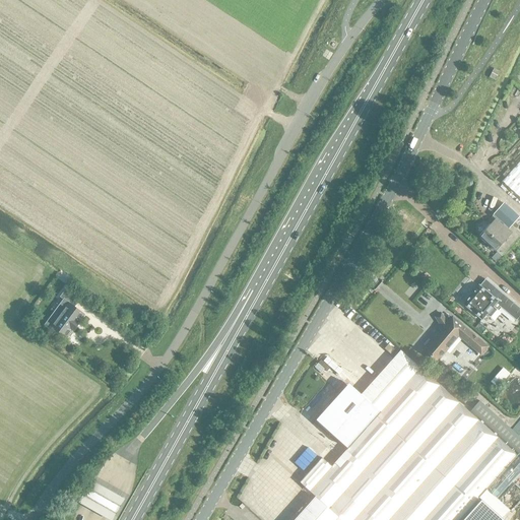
[(500,71),(494,68),(489,77),(495,80),(500,71)]
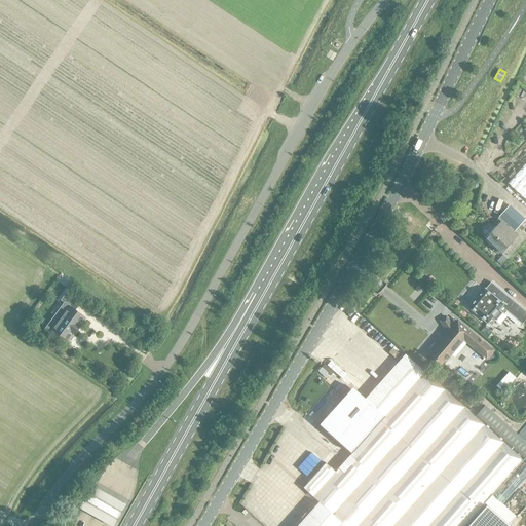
[(521,160),(525,155),(525,142),(514,153),(521,160)]
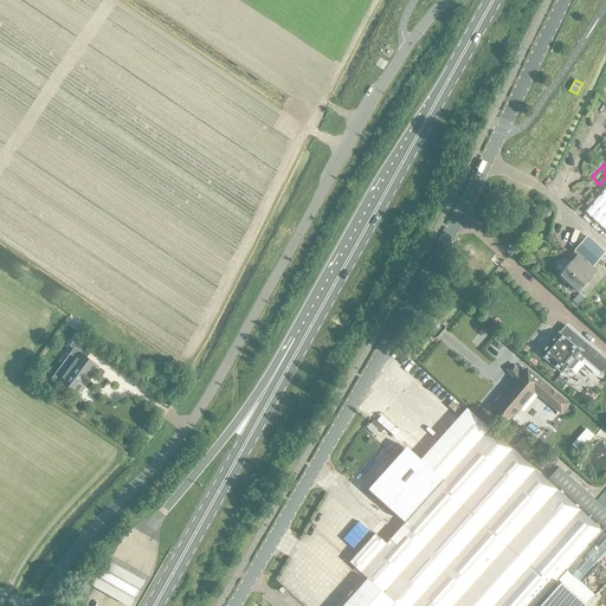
[(605,187),(585,211),(605,230),(605,187)]
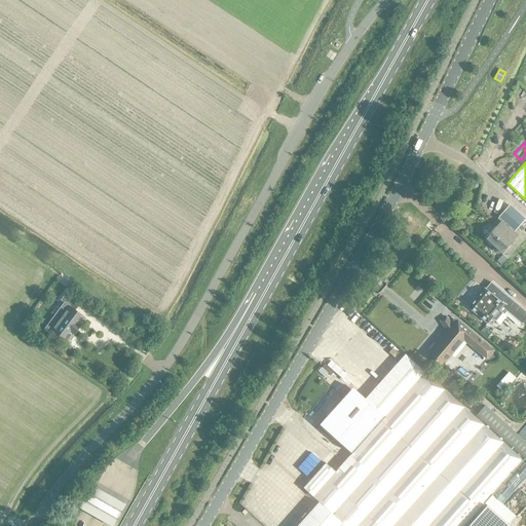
[(525,236),(525,234),(521,231),(525,225),(522,222),(525,219),(510,205),(497,218),(501,221),(485,239),(501,254),(502,255),(497,262),(501,265),(525,236)]
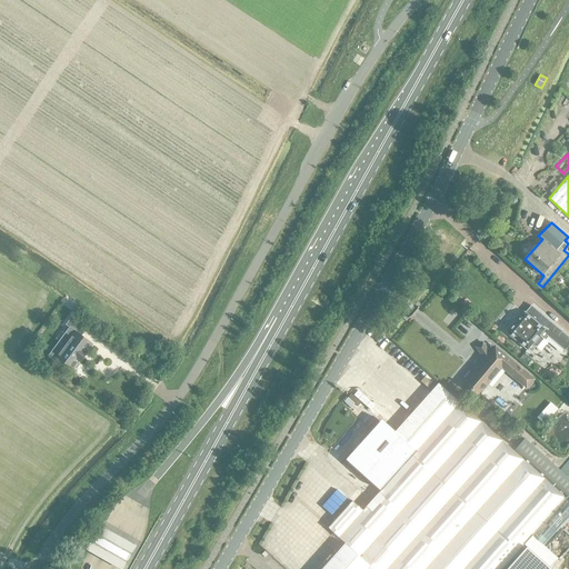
[(542,339),(542,338),(547,342),(549,339),(561,350),(568,340),(568,338),(549,321),(548,320),(548,321),(531,306),(530,306),(525,312),(523,312),(522,312),(523,313),(521,315),(519,318),(518,318),(518,319),(508,331),(508,330),(507,331),(508,332),(526,348),(527,349),(528,348),(531,343),(532,343),(535,346),(536,347),(537,346),(536,346),(542,339)]
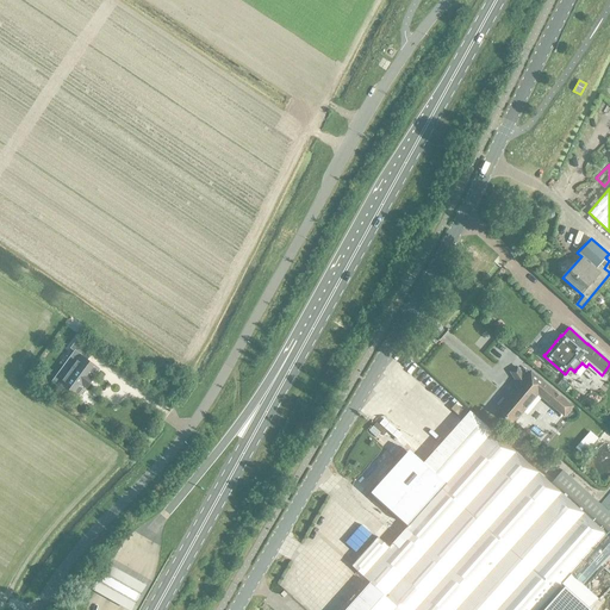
[(80,356),(67,374),(63,372),(57,380),(78,396),(87,383),(88,384),(93,379),(91,378),(98,368),(86,360),(92,353),(75,341),(70,348),(80,356)]
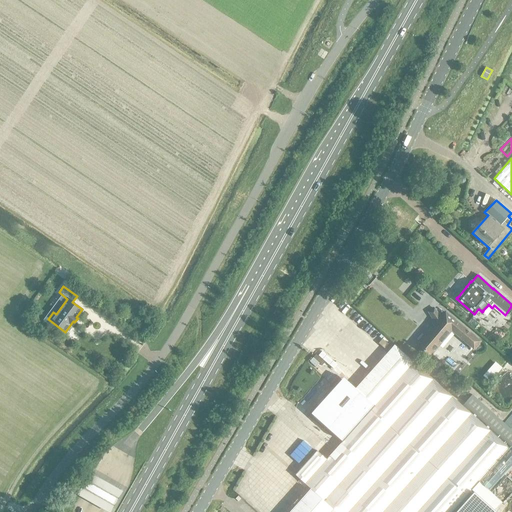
[(440,318),(434,308),(429,312),(436,323),(417,345),(430,357),(452,332),(474,351),(481,342),(445,312),(440,318)]
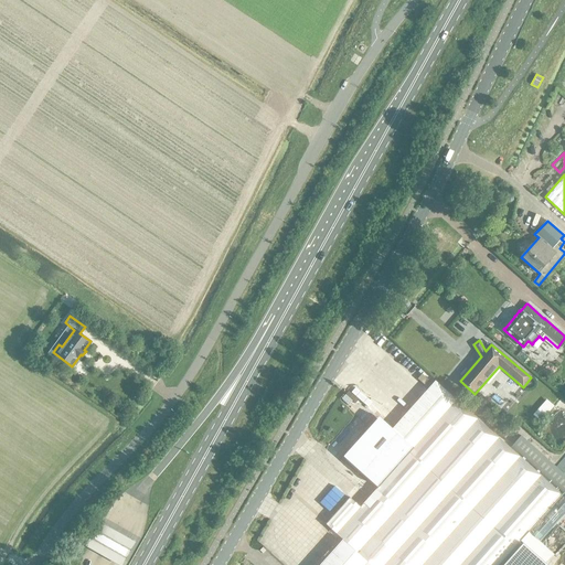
[(417,379),(424,385),(430,377),(424,371),(417,379)]
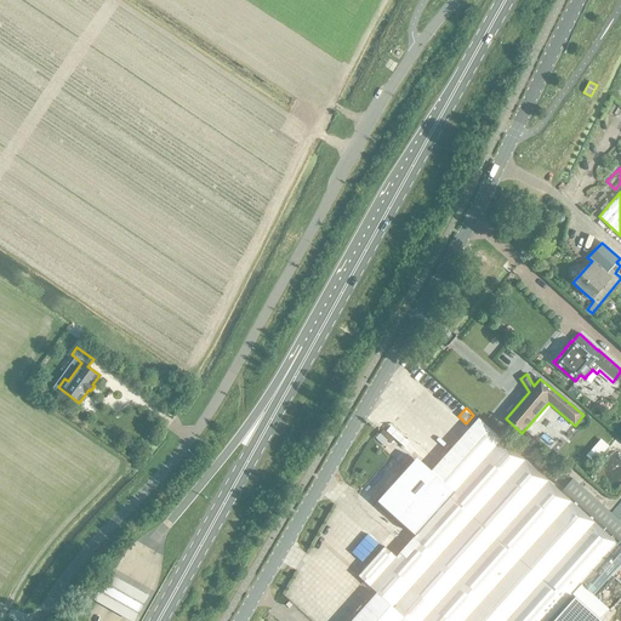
[(385,547),(358,576),(377,593),(408,620),(546,620),(580,584),(593,596),(620,563),(620,500),(610,513),(571,478),(562,490),(611,535),(610,536),(478,419),(421,483),(444,502),(396,557),(385,547)]
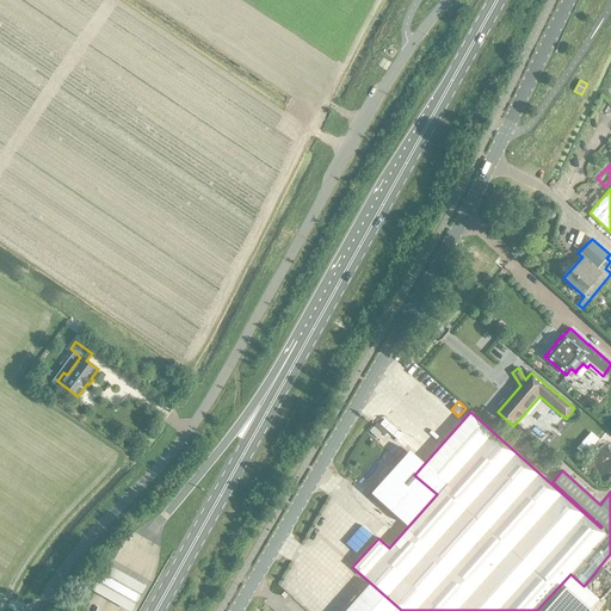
[(590,430),(576,448),(585,454),(599,437),(590,430)]
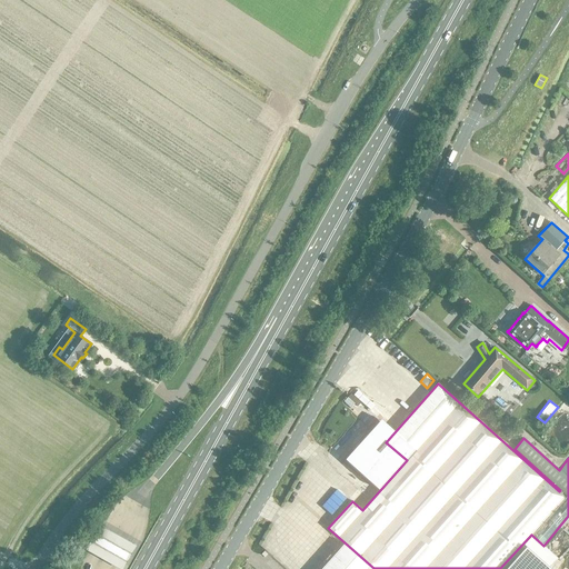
[(355,421),(330,449),(353,469),(378,442),(355,421)]
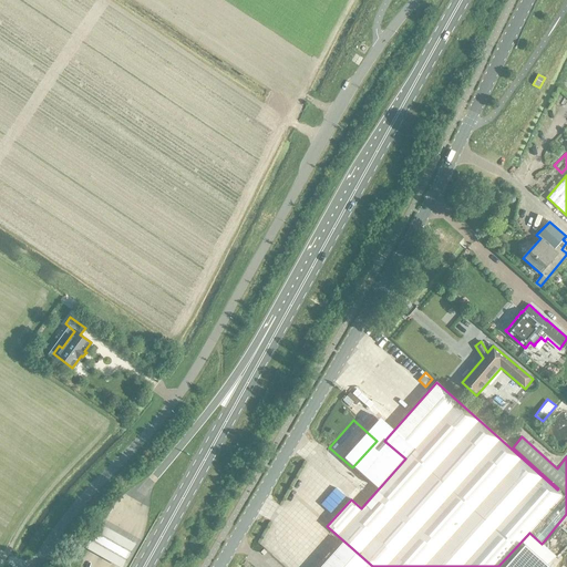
[(372,566),(344,542),(321,566),(372,566)]
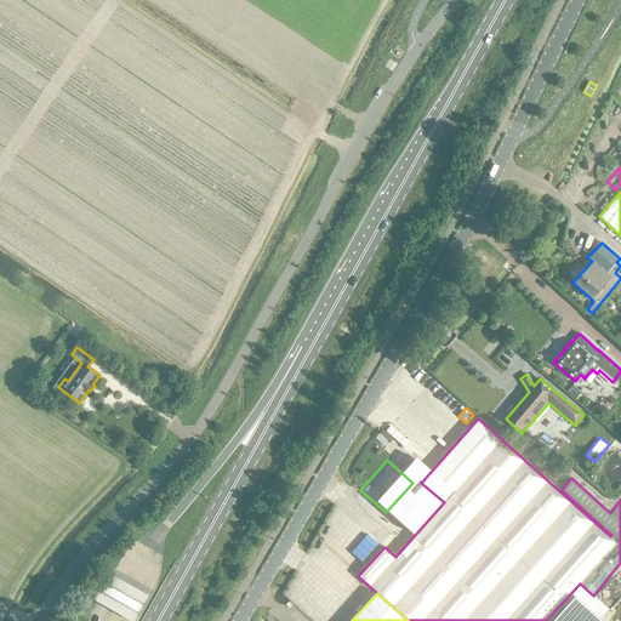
[(603,620),(575,597),(552,620),(603,620)]
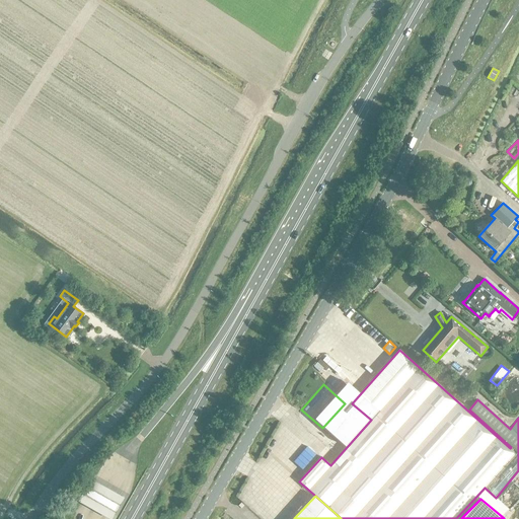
[(62,512),(67,515),(70,510),(65,507),(62,512)]
